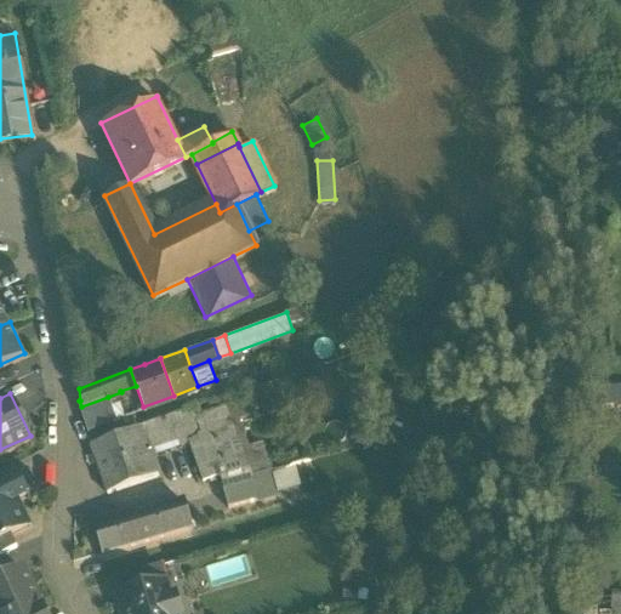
[(81,407),(83,413),(110,403),(108,397),(81,407)]
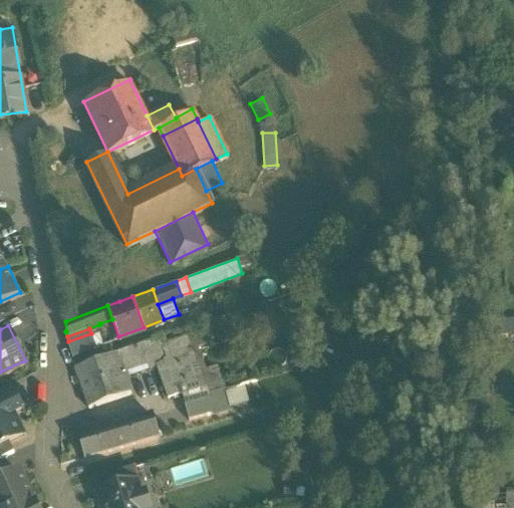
[(201,328),(185,333),(198,370),(184,375),(188,387),(201,382),(205,395),(208,394),(207,390),(225,385),(216,361),(206,365),(198,343),(205,340),(201,328)]
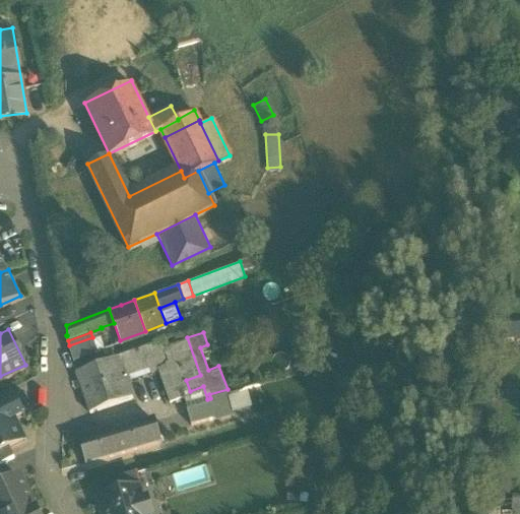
[(169,336),(151,342),(157,360),(159,366),(167,387),(186,380),(200,375),(187,337),(171,343),(169,336)]
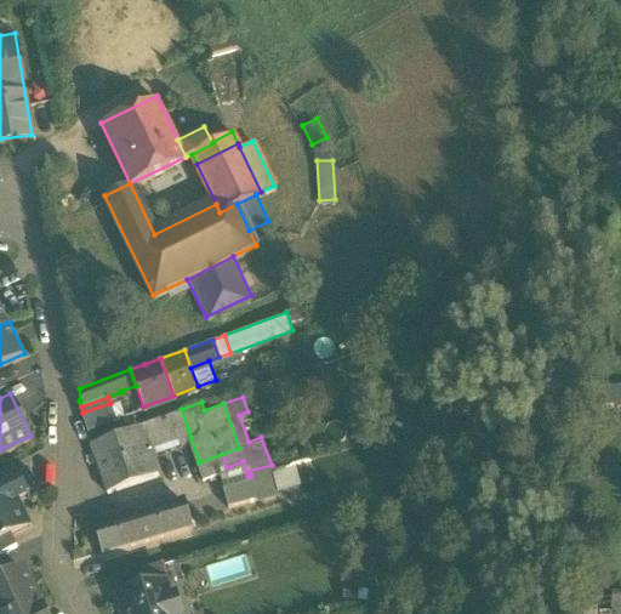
[(83,413),(87,427),(115,418),(110,403),(83,413)]
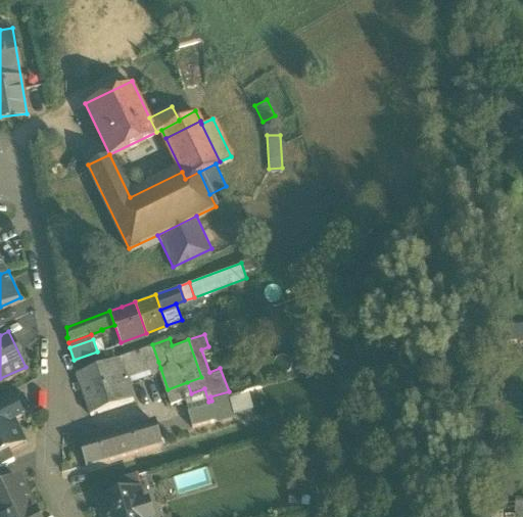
[(152,364),(158,362),(152,344),(76,370),(89,410),(131,395),(125,376),(122,377),(119,367),(127,365),(129,372),(152,364)]
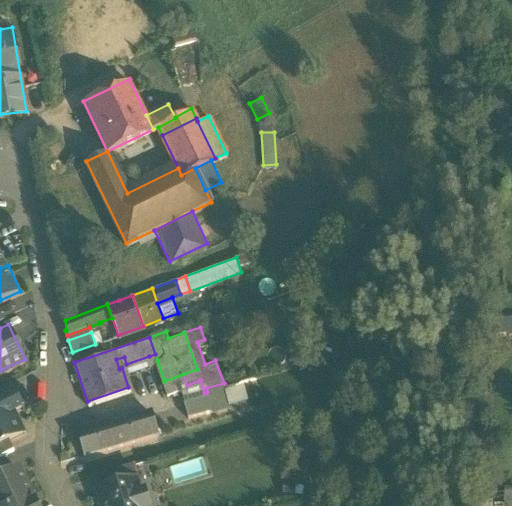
[(164,381),(168,391),(173,389),(187,385),(183,374),(164,381)]
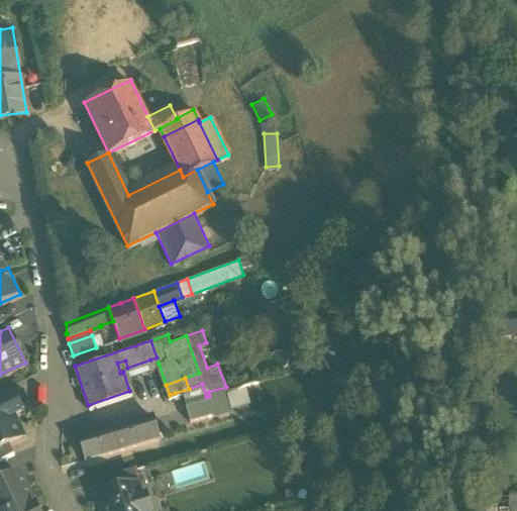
[(211,411),(206,397),(202,384),(189,389),(175,393),(180,405),(185,420),(211,411)]
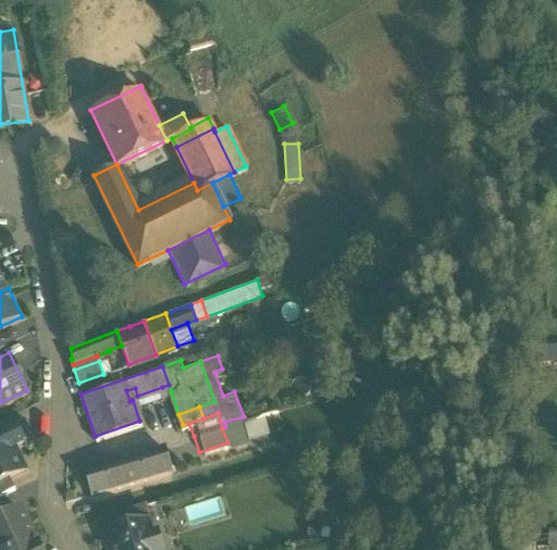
[(0,416),(0,432),(10,427),(4,415),(0,416)]
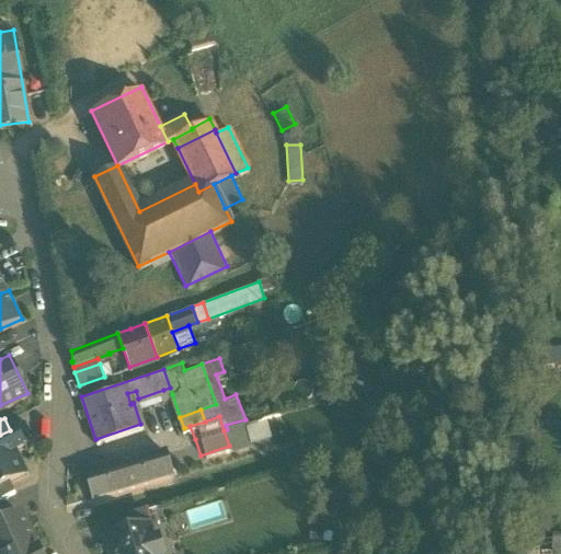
[(227,429),(224,430),(229,446),(231,445),(232,450),(252,445),(251,442),(247,425),(245,419),(226,425),(227,429)]
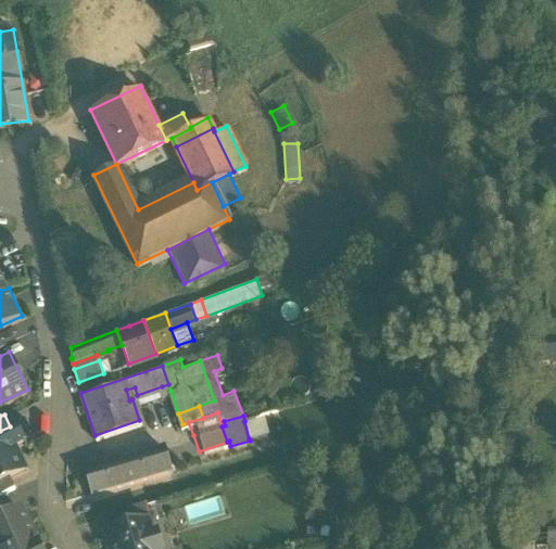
[(264,416),(244,421),(249,438),(269,433),(264,416)]
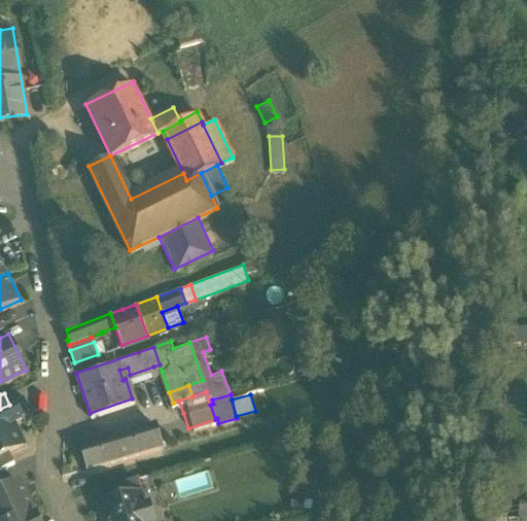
[(0,452),(9,448),(24,441),(12,419),(22,415),(15,402),(9,405),(0,409),(0,452)]
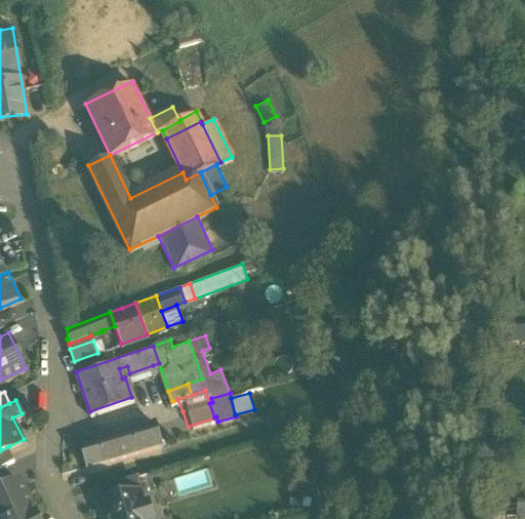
[(154,423),(136,427),(91,439),(96,457),(142,445),(159,441),(154,423)]
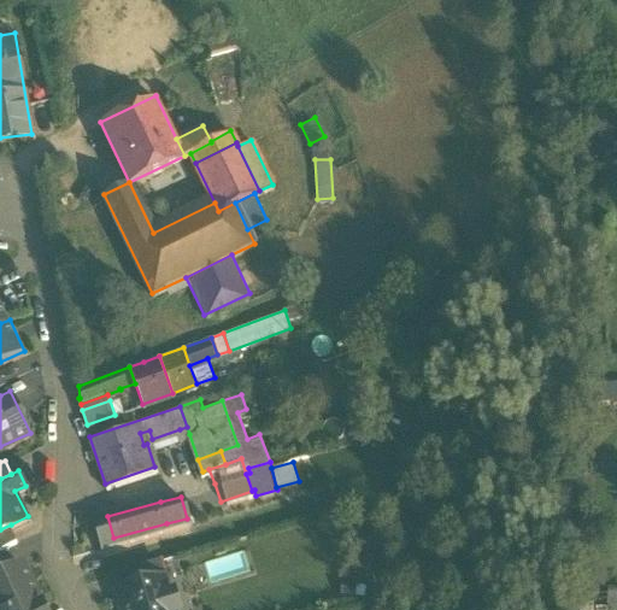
[(0,529),(0,545),(17,538),(11,525),(0,529)]
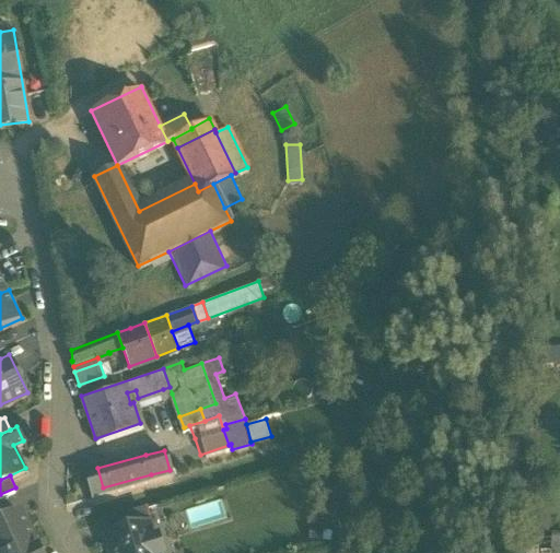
[(123,510),(128,526),(140,522),(136,506),(123,510)]
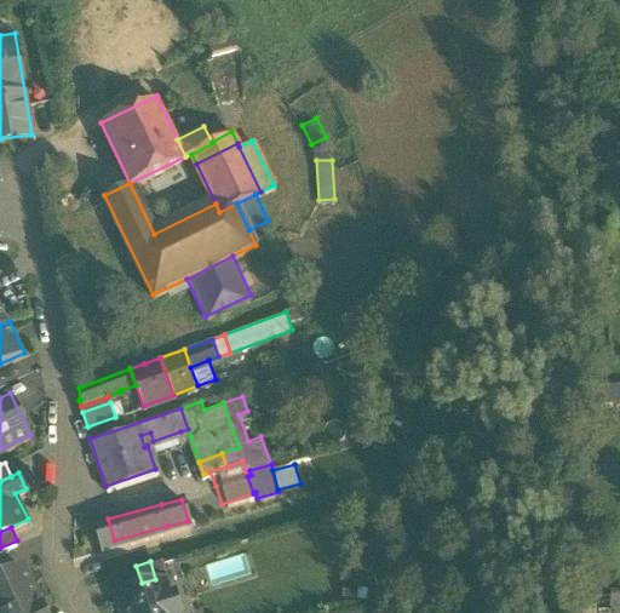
[(0,573),(0,612),(3,612),(39,596),(23,563),(0,573)]
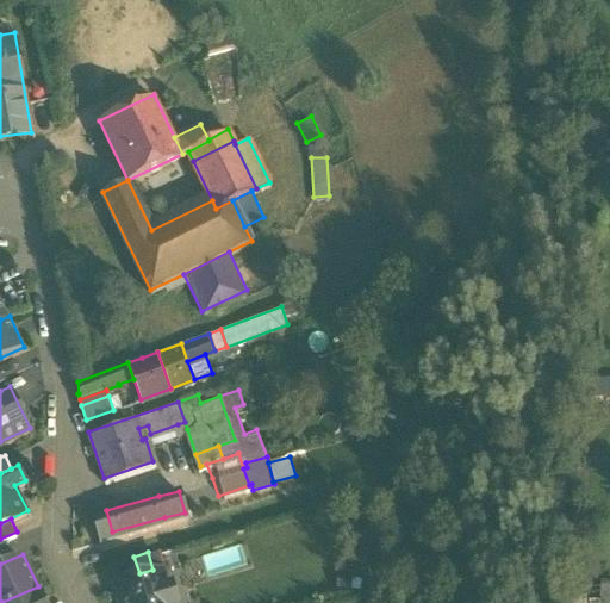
[(111,563),(116,580),(139,573),(134,557),(111,563)]
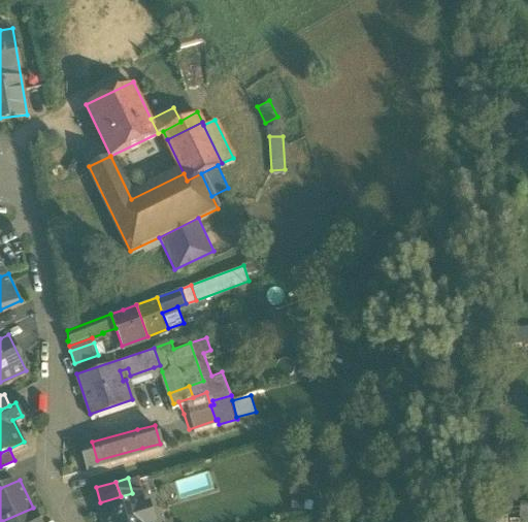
[(100,502),(105,521),(149,521),(150,521),(154,521),(149,504),(144,506),(138,508),(135,494),(140,492),(140,491),(132,493),(121,496),(100,502)]
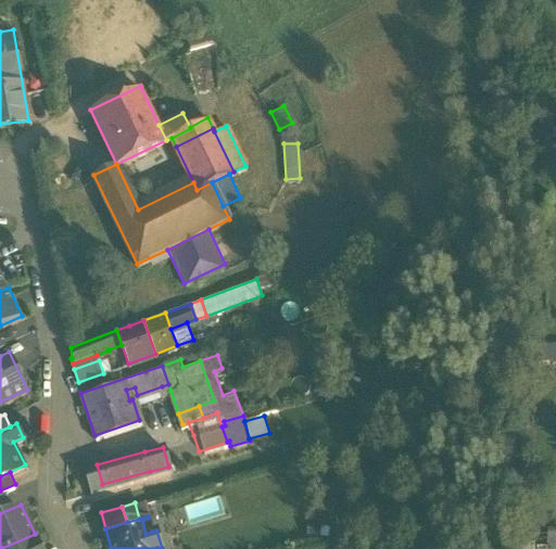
[(152,532),(148,518),(142,520),(146,534),(152,532)]
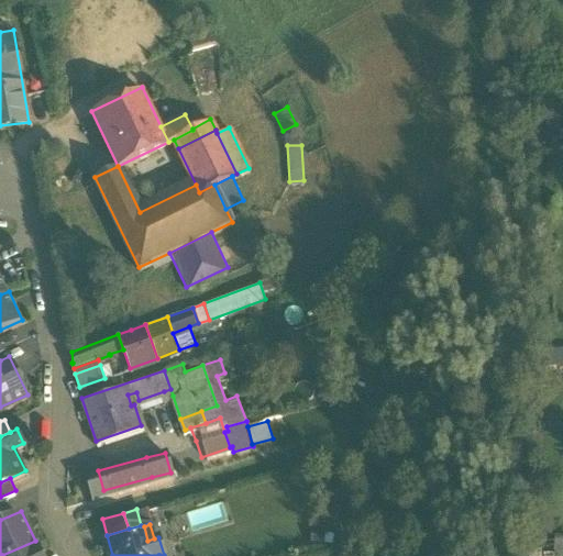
[(42,555),(35,541),(2,555),(42,555)]
